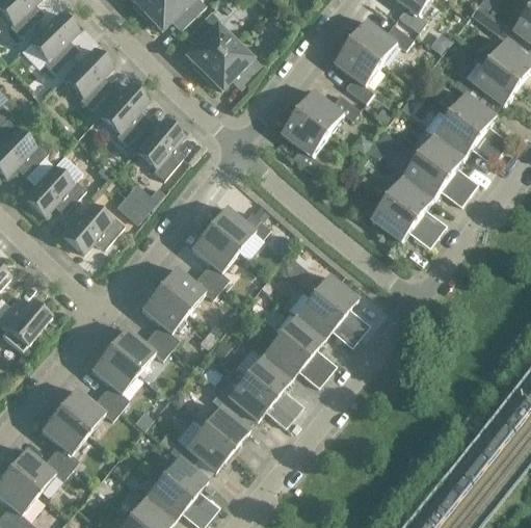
[(31,8),(40,0),(0,0),(0,10),(11,24),(8,27),(18,37),(40,18),(31,8)]
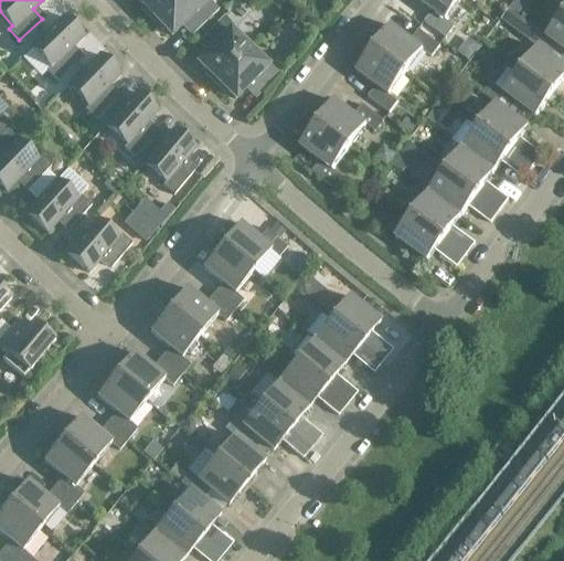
[(139,0),(142,3),(140,4),(139,6),(149,17),(166,0),(139,0)]
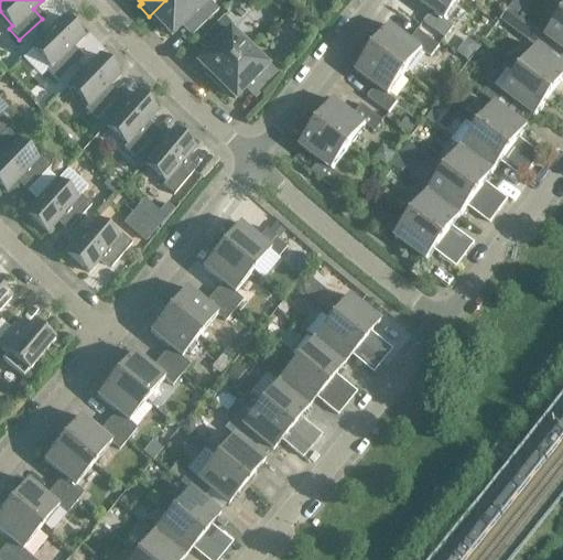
[(202,0),(165,0),(149,17),(159,27),(162,24),(170,32),(184,19),(194,29),(217,7),(210,0),(202,0)]
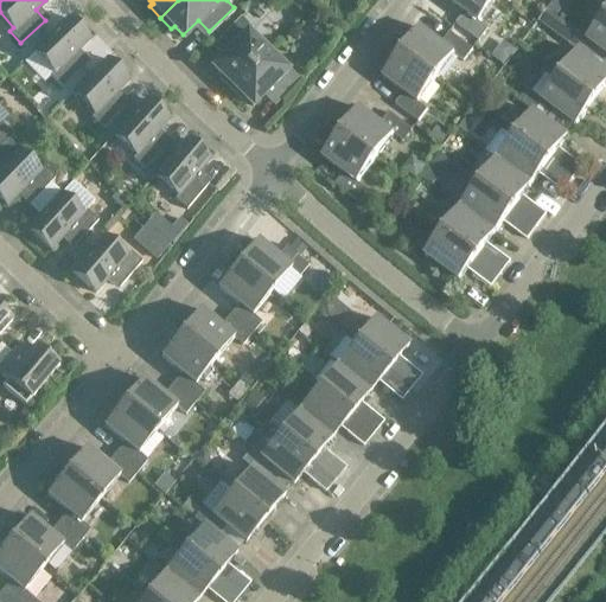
[(295,0),(293,2),(303,11),(308,4),(305,0),(295,0)]
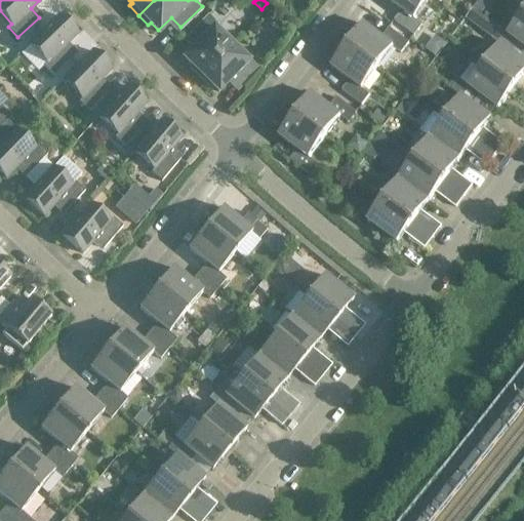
[(390,0),(400,7),(393,17),(413,33),(420,23),(412,16),(425,0),(390,0)]
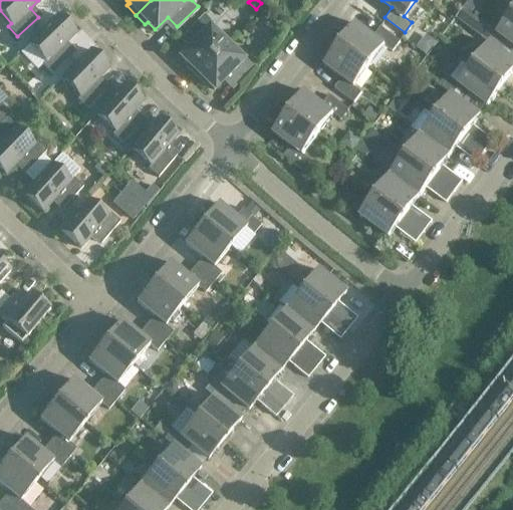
[(512,11),(511,10),(495,30),(512,43),(512,11)]
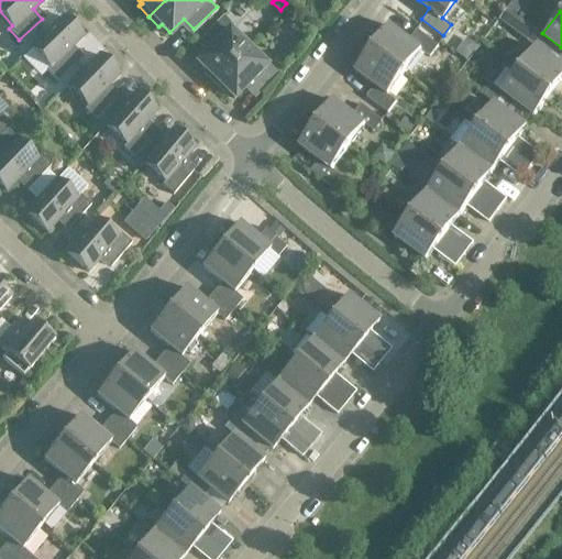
[(205,67),(202,69),(201,70),(212,80),(246,45),(228,28),(233,23),(222,12),(199,35),(210,45),(197,59),(205,67)]
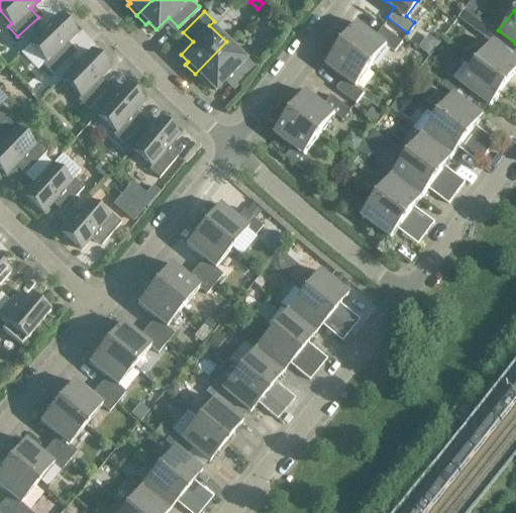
[(64,43),(76,31),(57,12),(27,40),(45,60),(42,63),(52,72),(72,53),(64,43)]
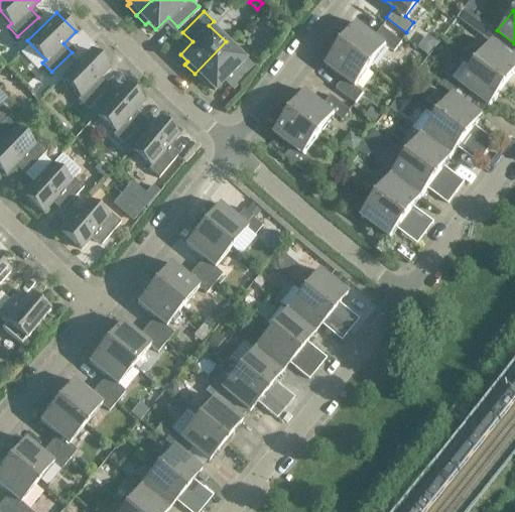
[(355,20),(340,41),(370,64),(385,43),(393,49),(400,39),(381,24),(373,34),(355,20)]
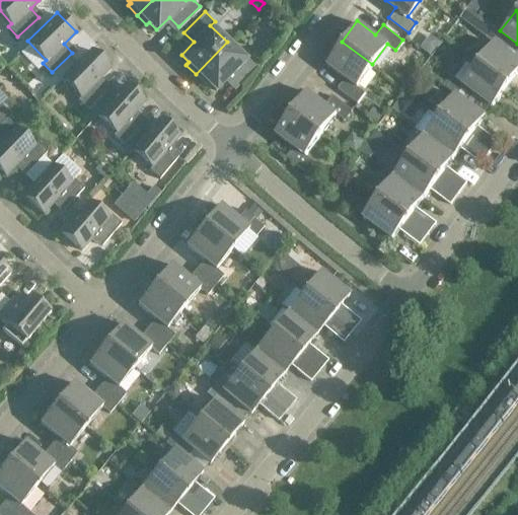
[(517,44),(500,30),(493,24),(485,34),(493,41),(477,61),(507,84),(517,69),(517,44)]
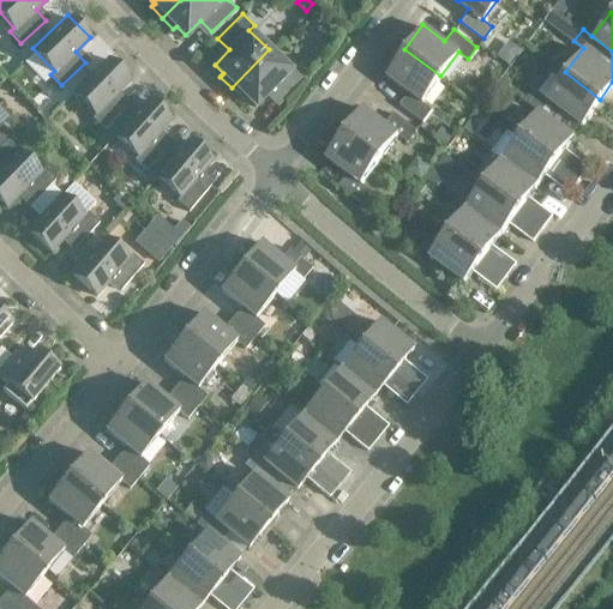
[(288,68),(269,49),(232,88),(242,98),(246,95),(254,103),(269,89),(281,100),(305,74),(293,64),(288,68)]
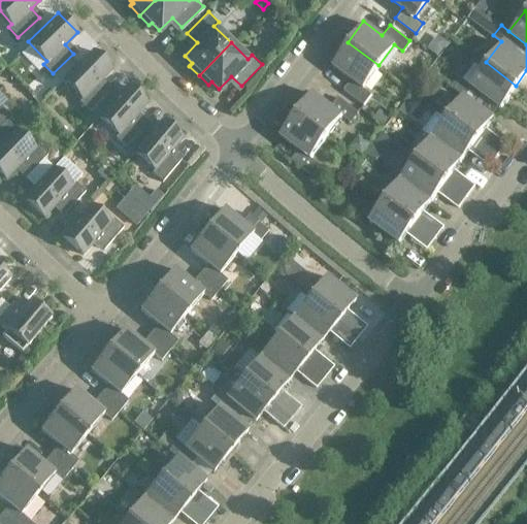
[(379,65),(348,42),(331,63),(350,77),(342,88),(363,102),(370,92),(362,86),(379,65)]
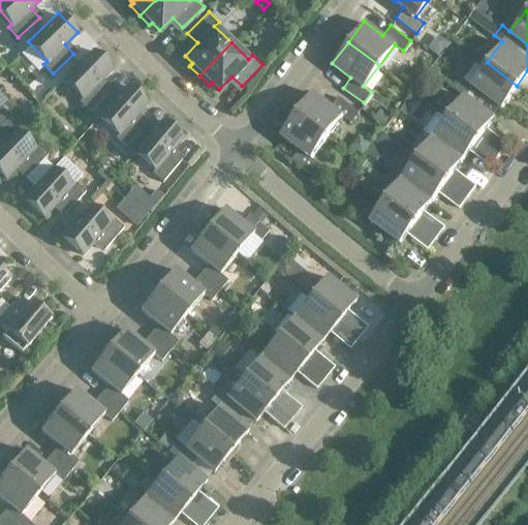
[(99,80),(112,67),(92,48),(62,79),(81,97),(79,100),(88,110),(109,89),(99,80)]
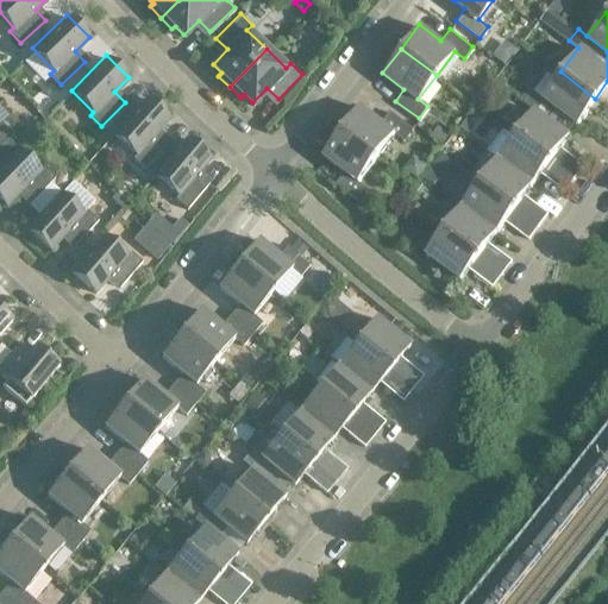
[(595,99),(561,71),(541,96),(532,89),(524,101),(533,108),(533,107),(547,118),(556,107),(577,123),(595,99)]
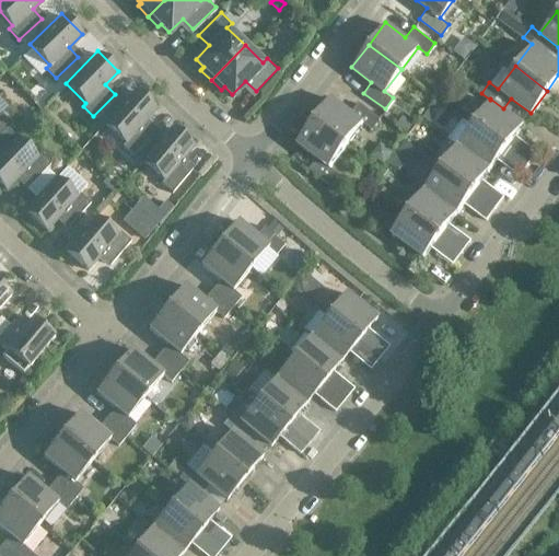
[(142,122),(155,107),(134,88),(103,122),(124,140),(121,143),(132,153),(153,130),(142,122)]
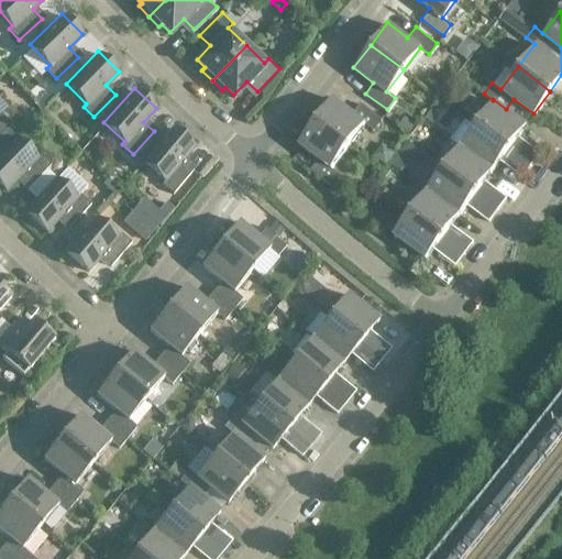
[(331,97),(315,119),(348,144),(364,122),(373,129),(381,118),(360,101),(351,111),(331,97)]
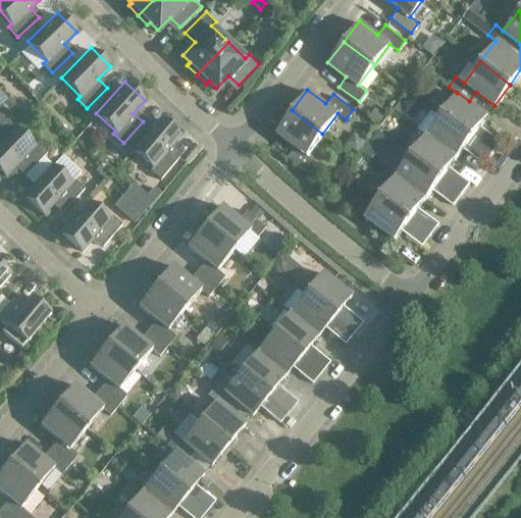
[(487,115),(469,101),(457,92),(457,93),(440,113),(491,151),(500,140),(484,128),(483,130),(479,131),(476,128),(487,115)]
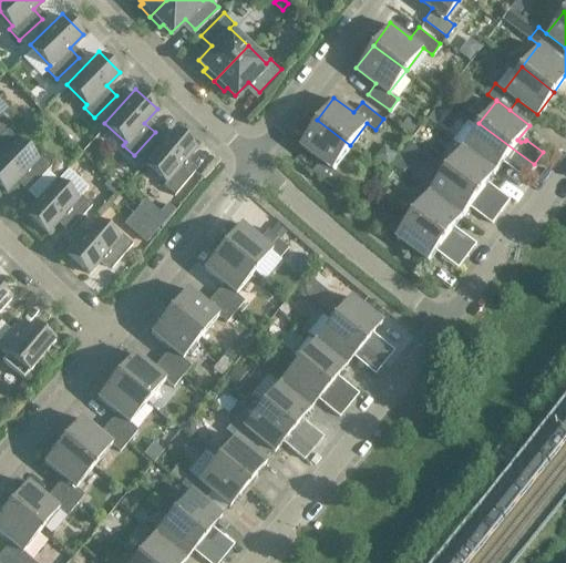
[(24,110),(24,111),(31,119),(39,111),(31,104),(24,110)]
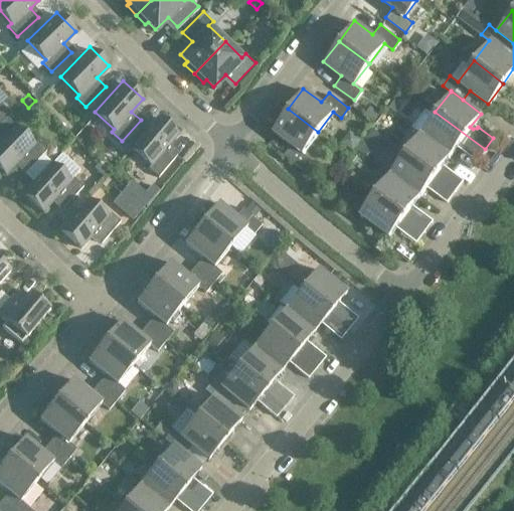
[(393,99),(388,107),(394,112),(400,104),(393,99)]
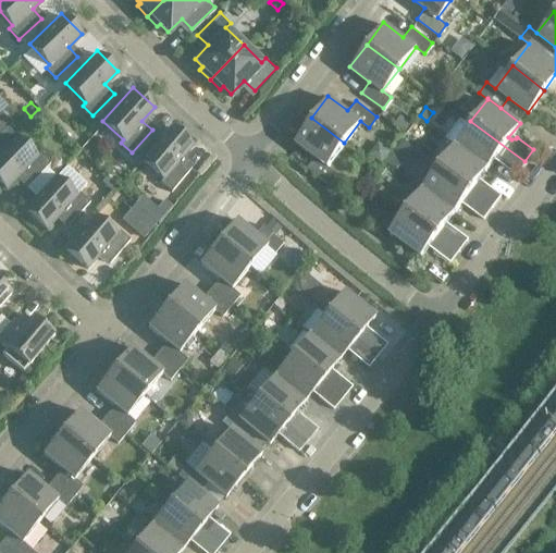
[(0,131),(10,121),(0,111),(0,131)]
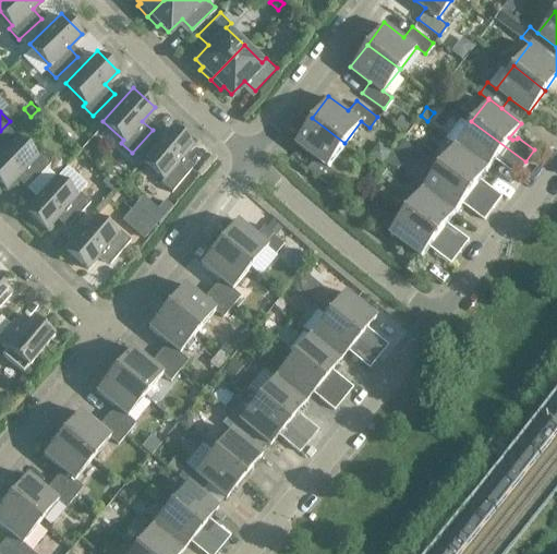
[(400,115),(394,122),(404,130),(411,122),(400,115)]
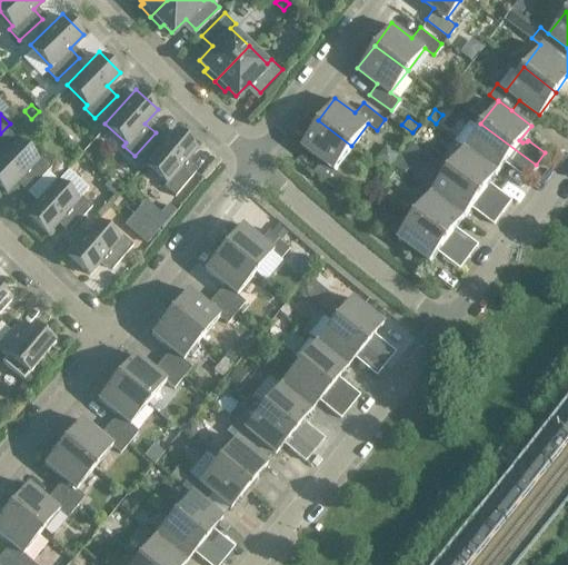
[(351,146),(318,120),(300,144),(320,159),(312,169),(338,189),(347,178),(334,168),(351,146)]
